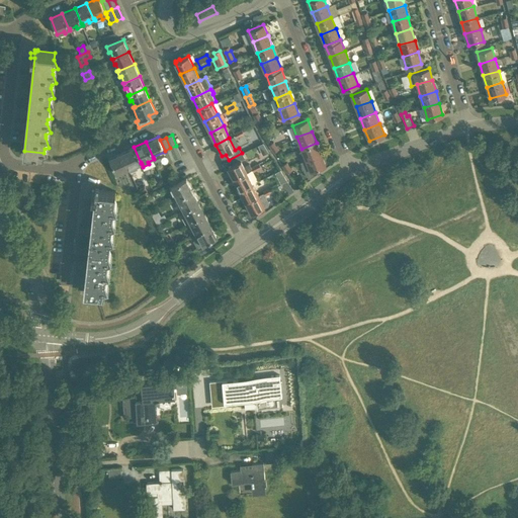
[(301,149),(306,159),(306,160),(321,154),(317,143),(301,149)]
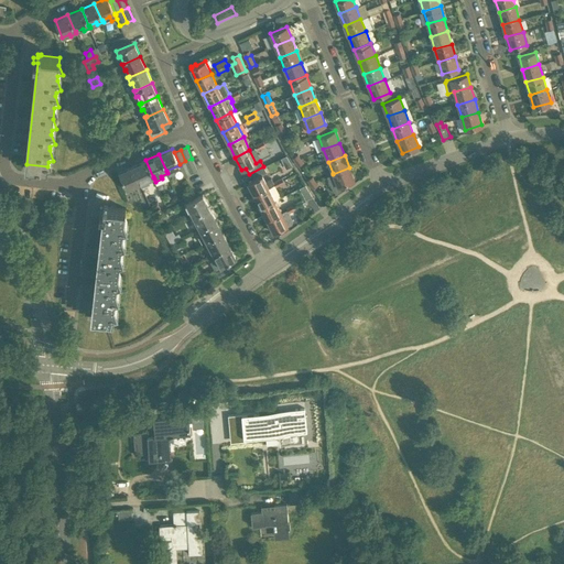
[(191,173),(197,171),(192,159),(185,161),(191,173)]
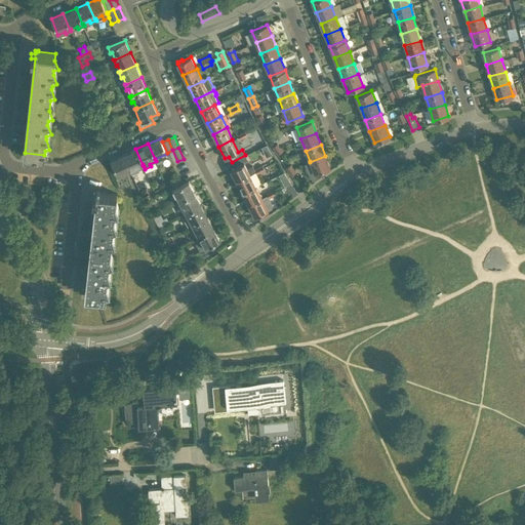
[(143,165),(135,149),(123,155),(130,170),(137,167),(137,169),(144,166),(143,164),(143,165)]
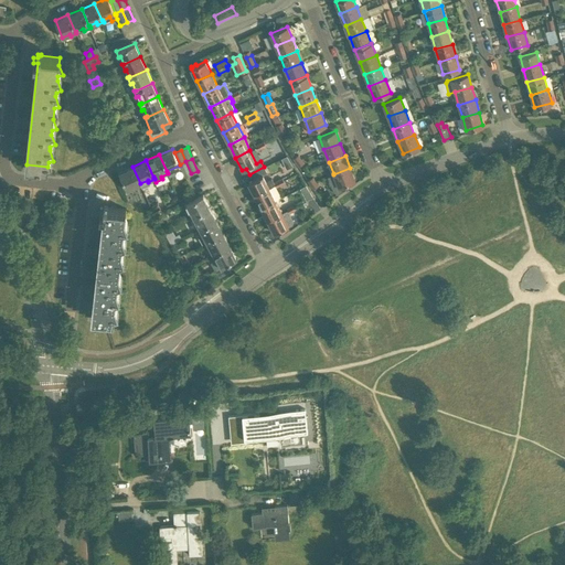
[(180,166),(179,166),(184,177),(191,173),(185,161),(180,164),(180,166)]
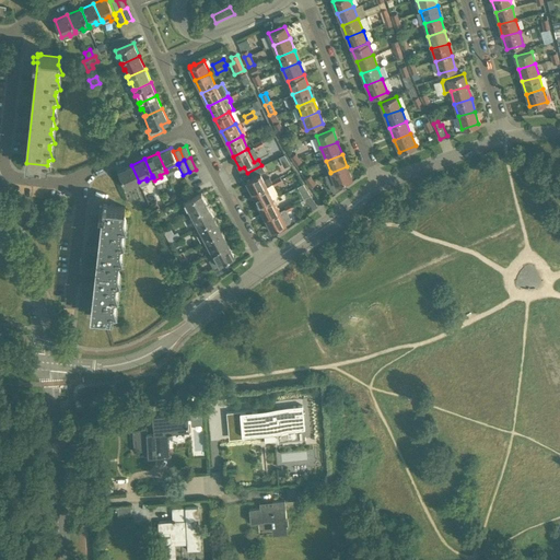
[(139,182),(131,165),(118,171),(125,187),(133,184),(135,186),(140,183),(139,182)]
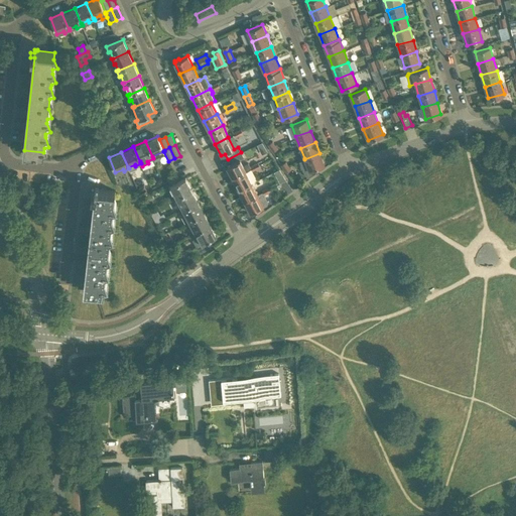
[(227,166),(232,177),(245,170),(246,171),(251,169),(251,168),(250,166),(248,162),(243,165),(240,160),(244,158),(241,152),(228,159),(230,164),(227,166)]
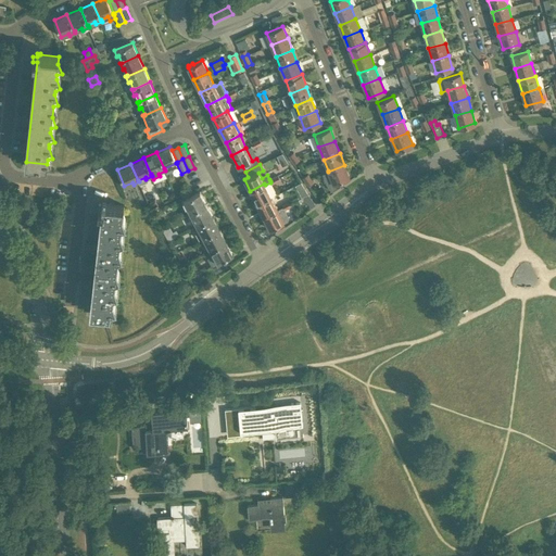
[(350,177),(344,165),(328,172),(328,171),(323,174),(327,185),(331,191),(339,186),(338,181),(350,177)]
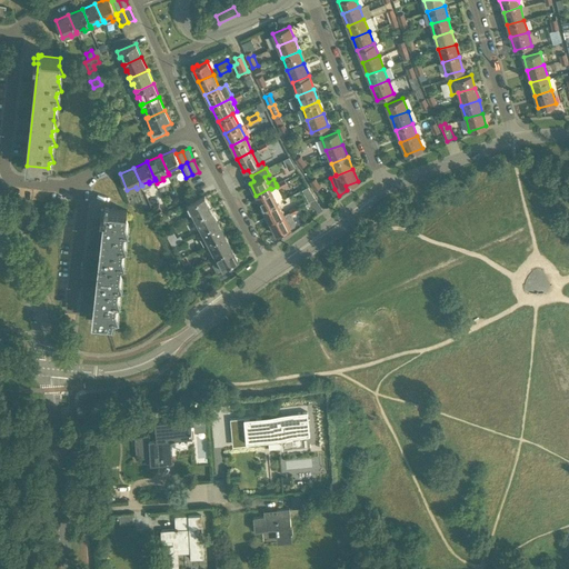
[(277,201),(271,189),(270,188),(256,196),(262,208),(277,201)]
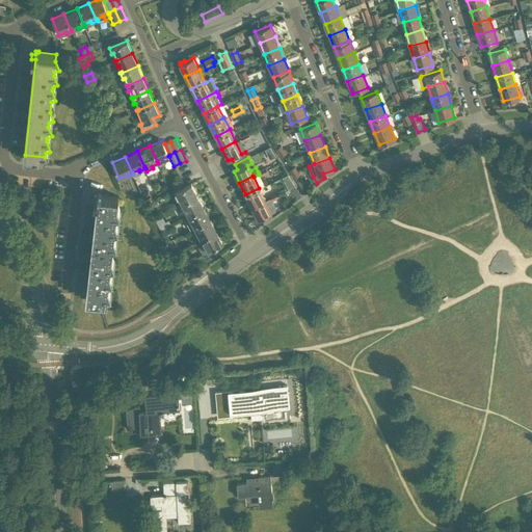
[(179,196),(182,203),(197,194),(191,183),(174,192),(177,197),(179,196)]
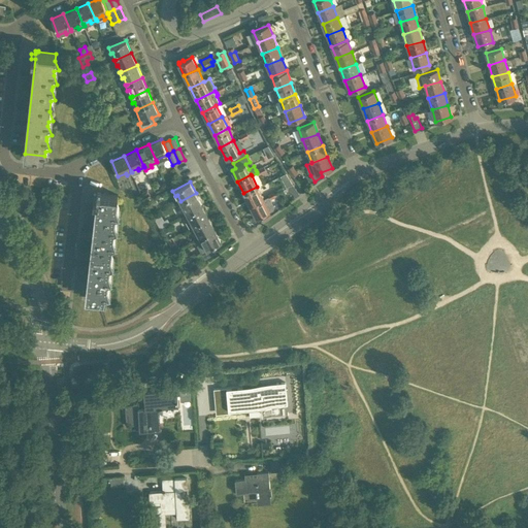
[(243,193),(250,205),(263,199),(257,187),(243,193)]
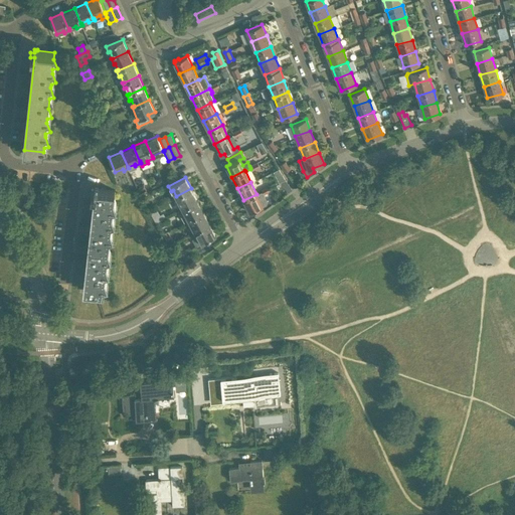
[(106,275),(106,271),(111,270),(108,261),(108,256),(112,254),(109,245),(110,236),(115,234),(111,225),(112,221),(116,220),(113,211),(113,207),(118,205),(115,197),(115,190),(98,188),(99,187),(95,186),(95,190),(92,190),(91,195),(95,195),(83,288),(104,290),(105,285),(109,284),(106,275)]
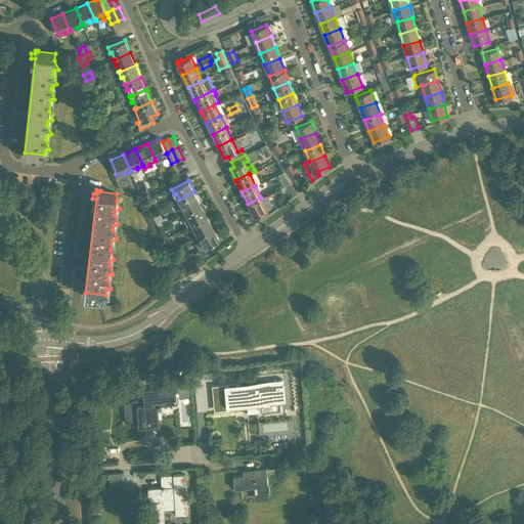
[(147,190),(139,194),(142,201),(150,197),(147,190)]
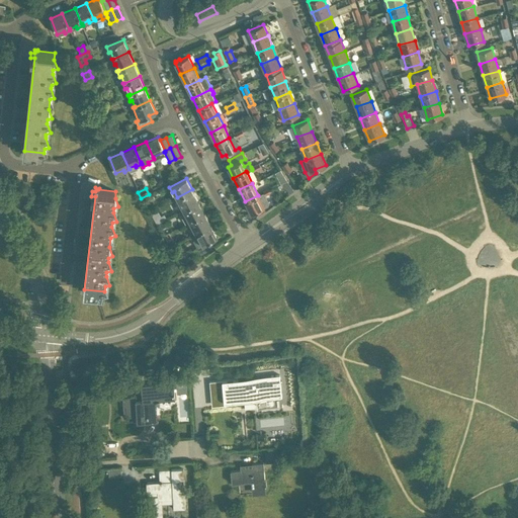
[(192,189),(177,197),(175,198),(178,204),(180,203),(183,209),(198,201),(192,189)]
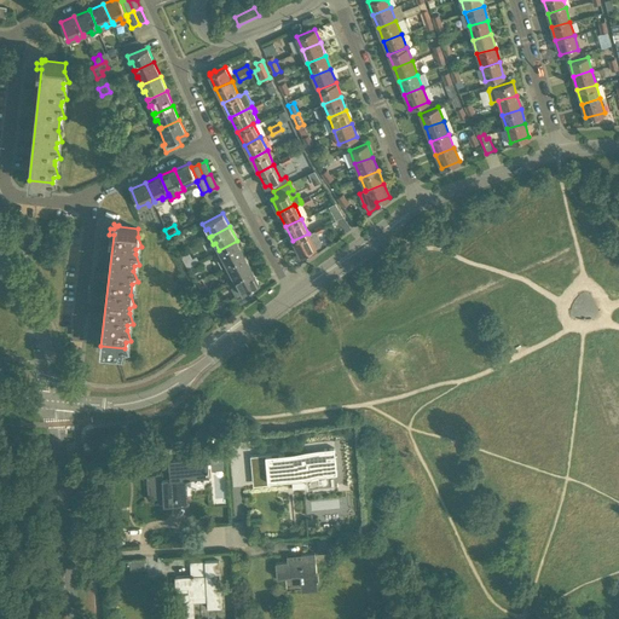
[(314,230),(308,233),(293,241),(300,255),(301,254),(302,255),(307,254),(306,253),(320,246),(322,243),(317,232),(314,230)]
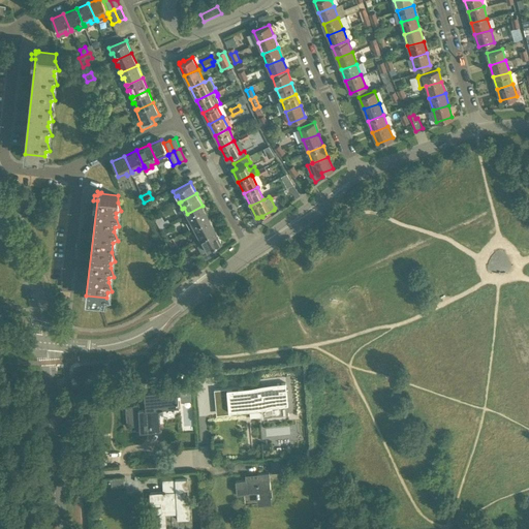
[(189,228),(192,227),(192,226),(209,217),(203,206),(187,214),(185,215),(188,220),(186,221),(189,228)]
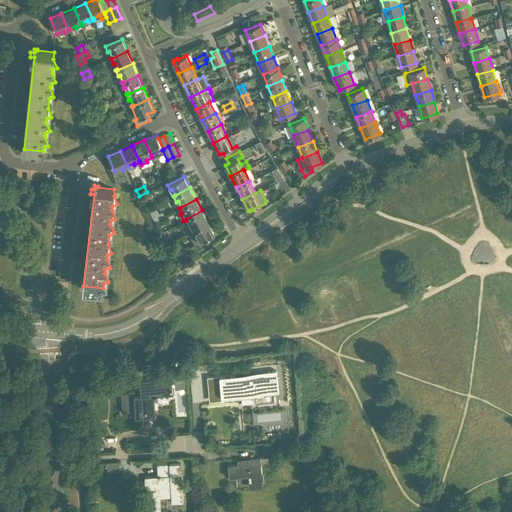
[(190,224),(194,230),(208,222),(202,210),(186,219),(186,220),(189,225),(190,224)]
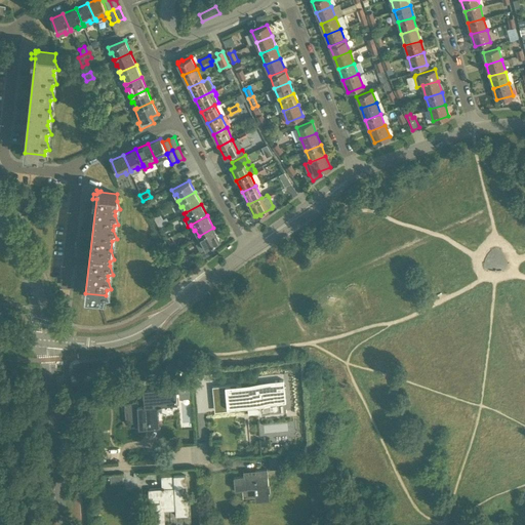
[(168,220),(166,216),(163,217),(157,221),(159,226),(168,220)]
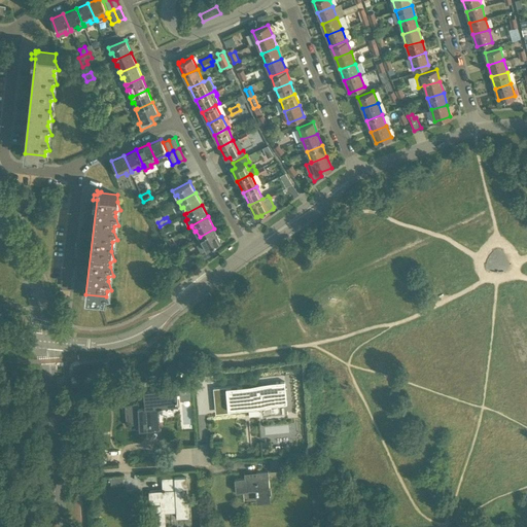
[(161,227),(164,233),(171,229),(169,224),(161,227)]
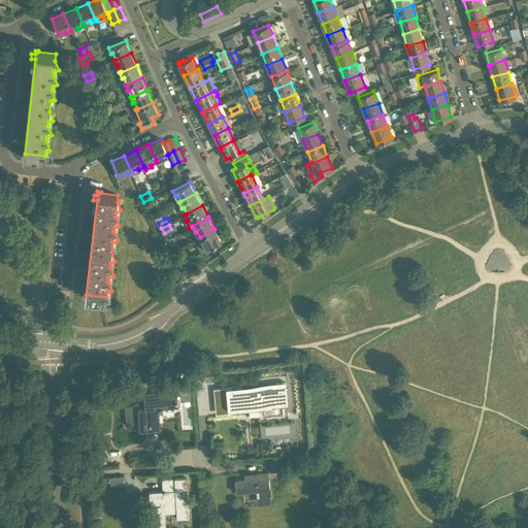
[(215,229),(200,237),(198,238),(200,242),(197,244),(204,259),(216,253),(212,246),(222,241),(215,229)]
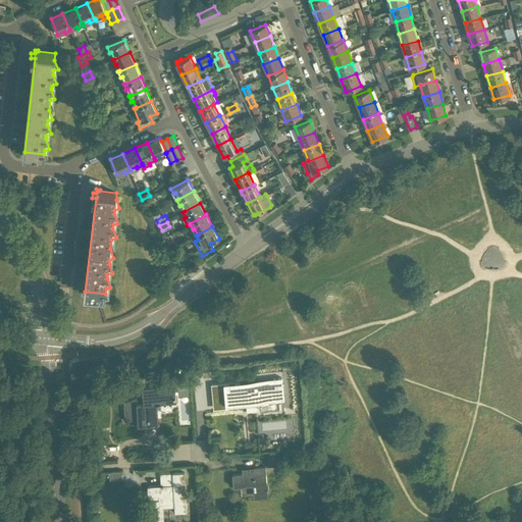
[(224,383),(225,402),(242,401),(241,396),(246,396),(246,400),(261,399),(262,413),(284,411),(282,378),(240,382),(240,381),(224,383)]
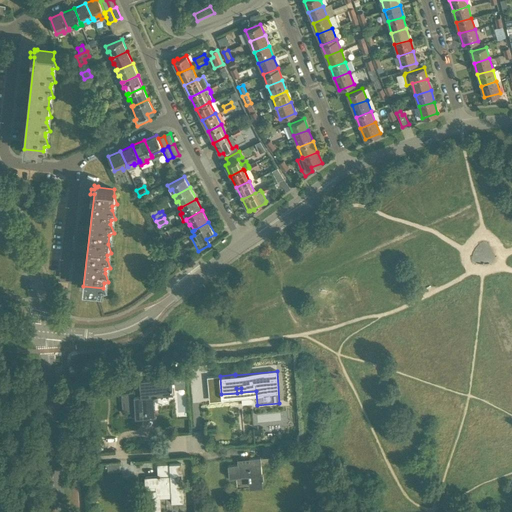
[(140,396),(134,397),(134,393),(121,394),(122,412),(131,411),(131,416),(135,415),(135,417),(156,416),(154,396),(172,395),(171,379),(139,381),(140,396)]
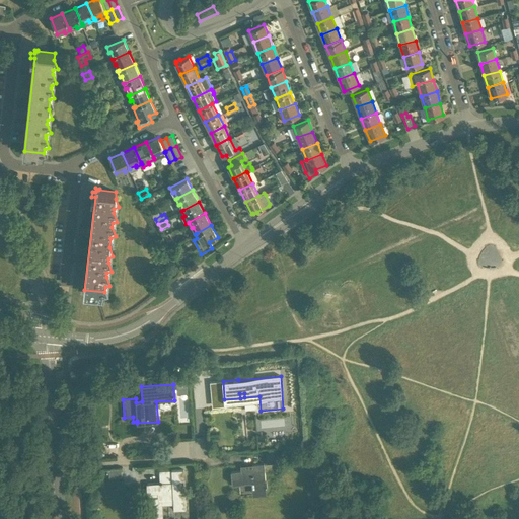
[(277,449),(265,450),(266,463),(278,462),(277,449)]
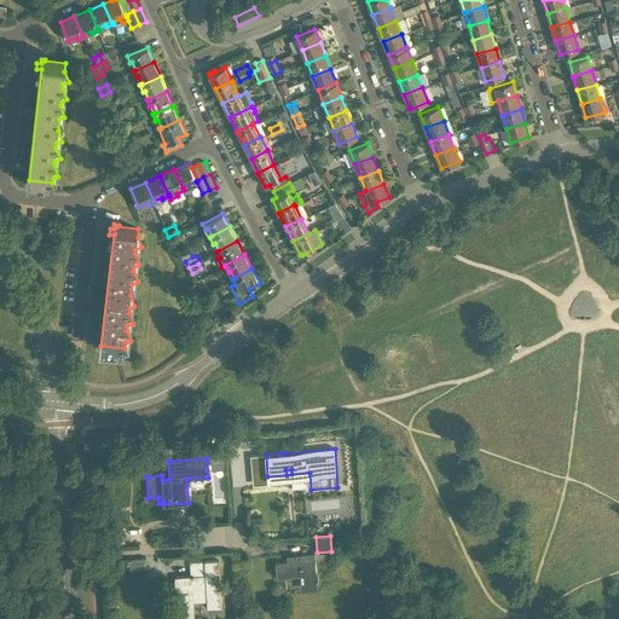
[(301,560),(276,562),(277,578),(300,576),(301,590),(318,589),(317,580),(318,580),(318,572),(317,572),(314,553),(301,554),(301,560)]
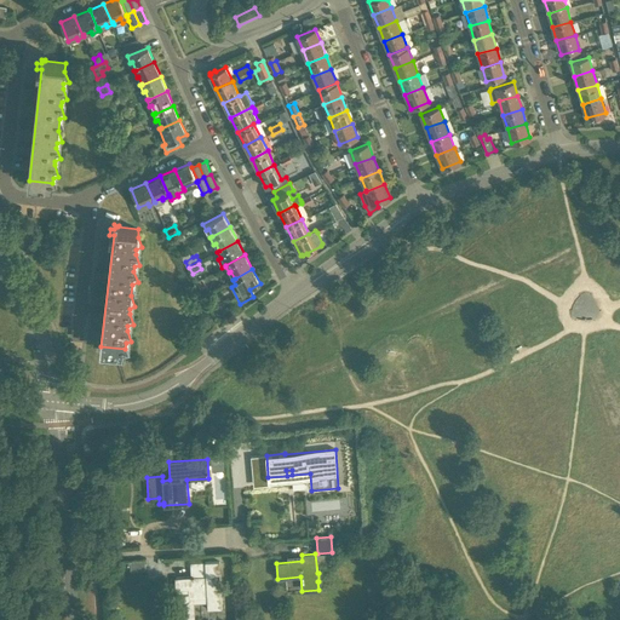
[(130,561),(131,570),(145,570),(144,561),(130,561)]
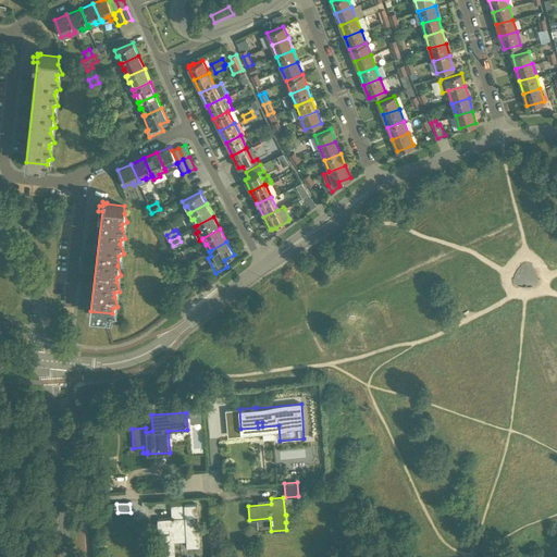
[(172,518),(157,519),(158,530),(160,529),(160,533),(158,533),(159,547),(157,547),(158,554),(159,554),(159,556),(171,556),(170,537),(186,537),(186,547),(199,546),(197,505),(171,506),(172,518)]
